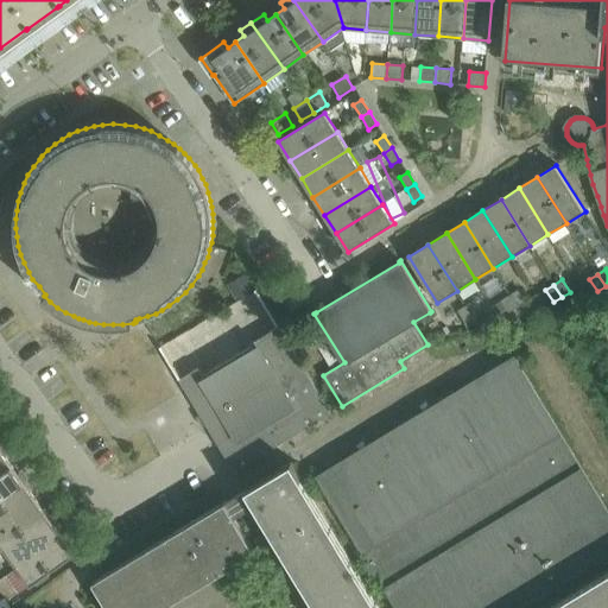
[(510,295),(518,308),(526,302),(518,290),(510,295)]
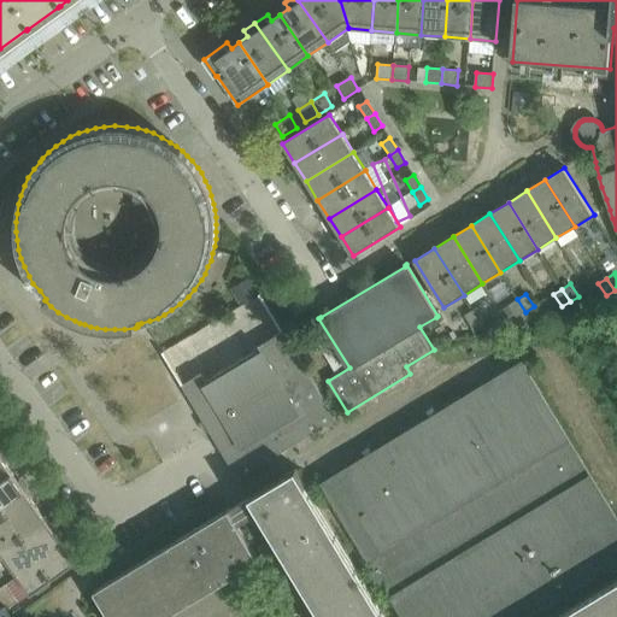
[(526,312),(517,299),(509,305),(517,317),(526,312)]
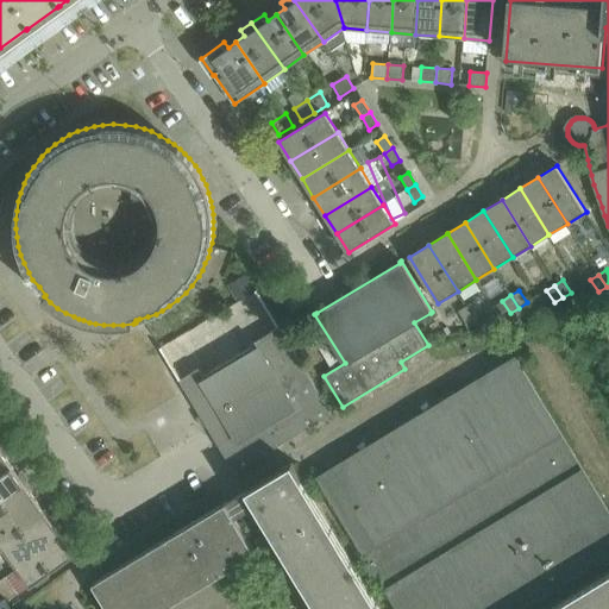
[(466,306),(475,318),(483,313),(475,301),(466,306)]
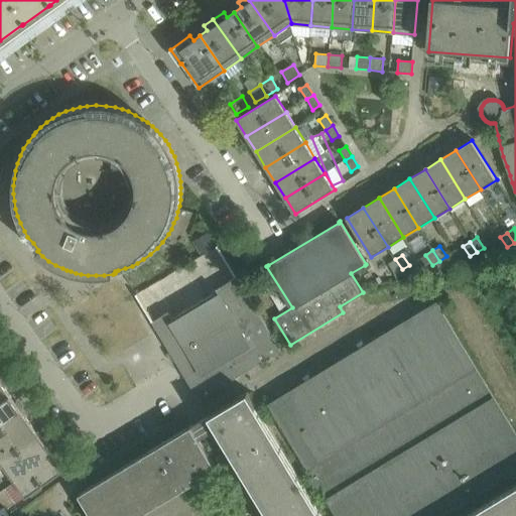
[(402,269),(395,259),(389,263),(395,274),(402,269)]
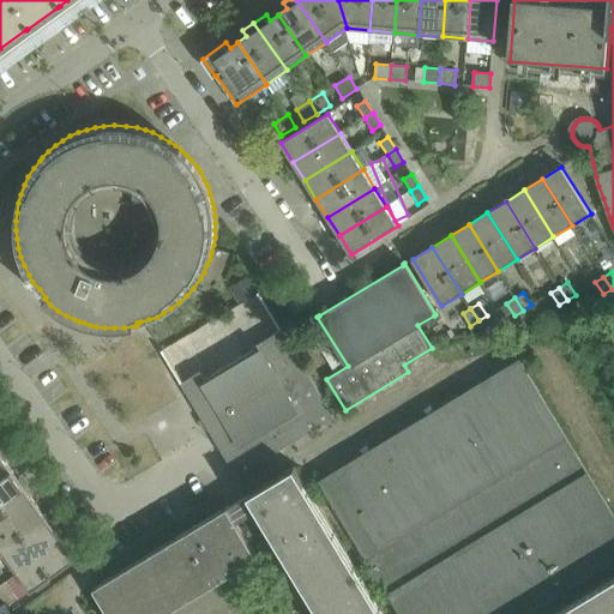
[(205,432),(210,429),(238,475),(240,477),(337,417),(336,416),(283,329),(256,345),(257,348),(206,379),(202,371),(182,383),(204,419),(199,421),(205,432)]
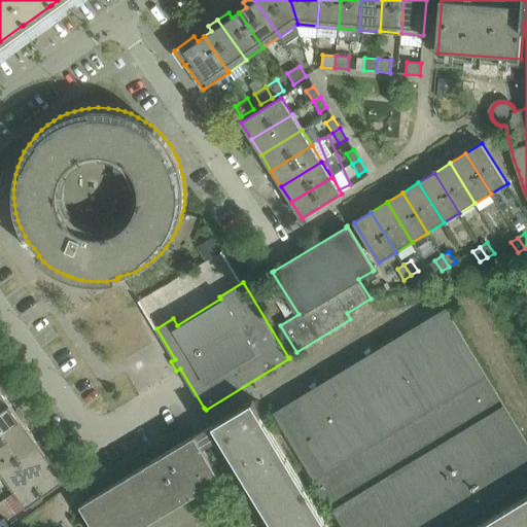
[(320,485),(309,492),(260,413),(261,412),(253,399),(214,423),(222,437),(277,526),(526,526),(526,494),(473,526),(329,526),(318,507),(329,500),(345,526),(448,526),(479,508),(481,513),(497,502),(494,498),(526,479),(526,443),(445,308),(276,412),(320,485)]
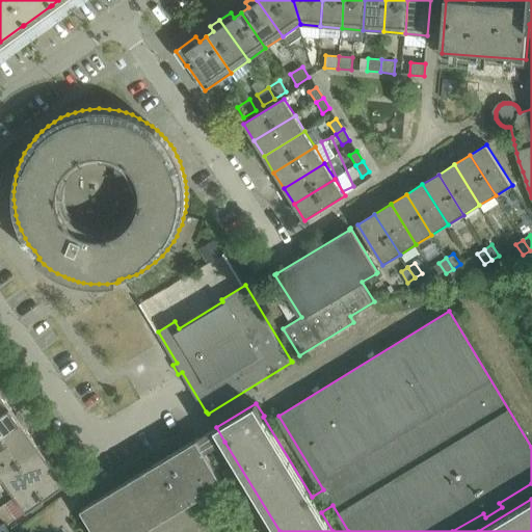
[(0,391),(0,414),(10,407),(0,393),(2,391),(0,391)]
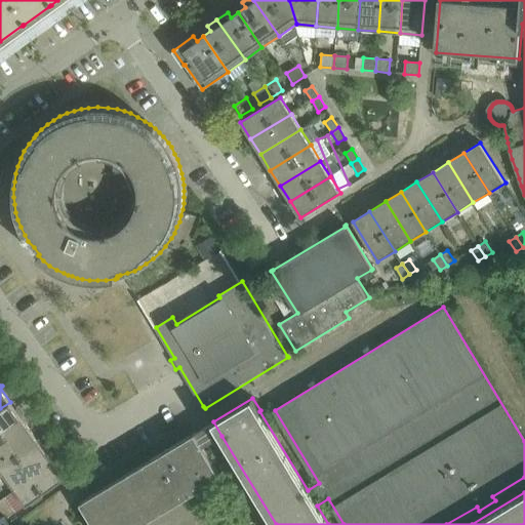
[(0,408),(0,432),(24,415),(21,416),(10,402),(0,408)]
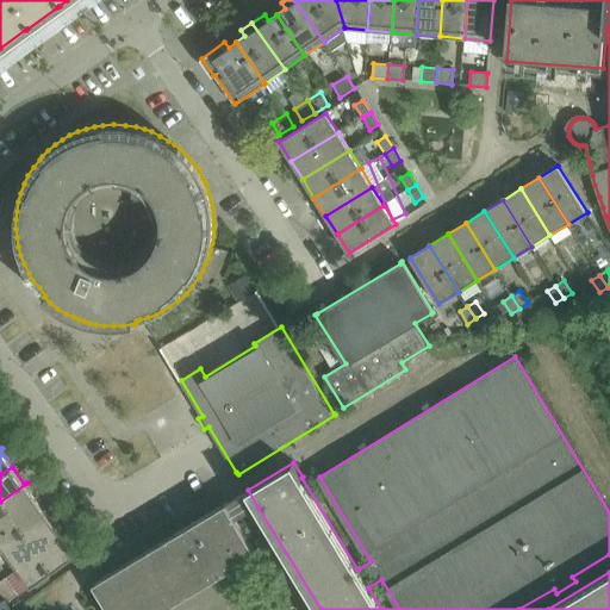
[(0,502),(0,528),(37,502),(25,485),(27,484),(27,483),(0,502)]
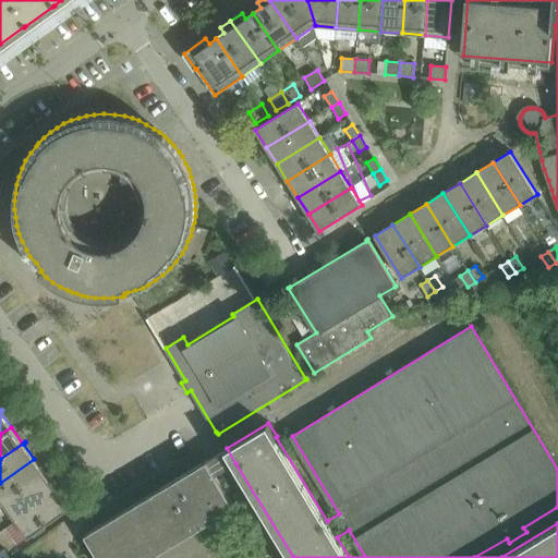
[(0,483),(0,497),(4,504),(48,473),(45,474),(34,459),(0,483)]
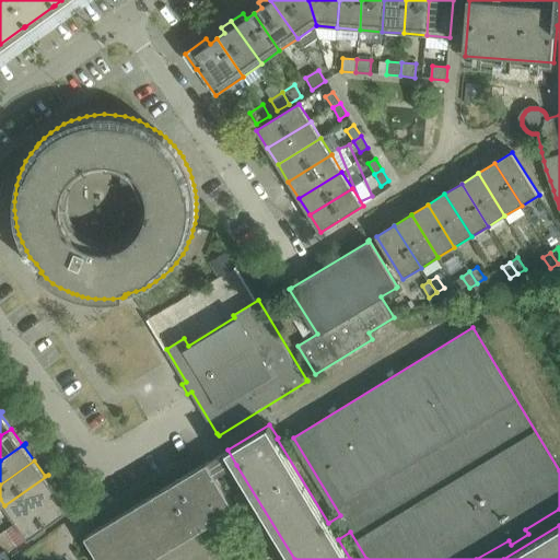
[(148,559),(235,508),(208,462),(208,461),(85,535),(101,559),(148,559)]
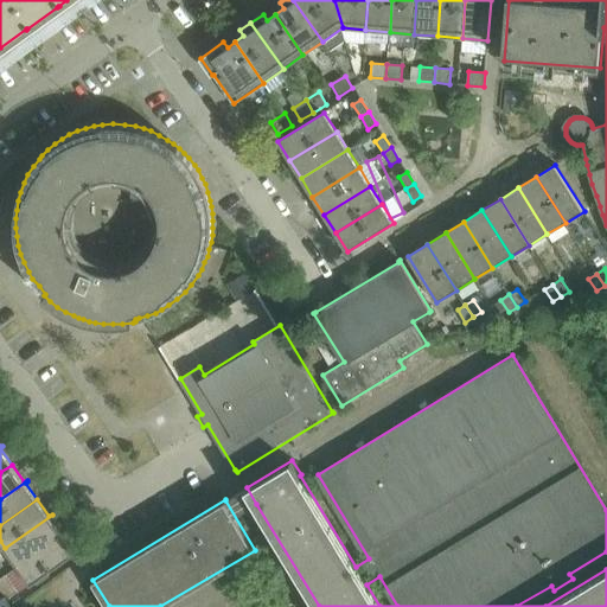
[(5,548),(17,566),(62,534),(50,518),(52,516),(52,515),(5,548)]
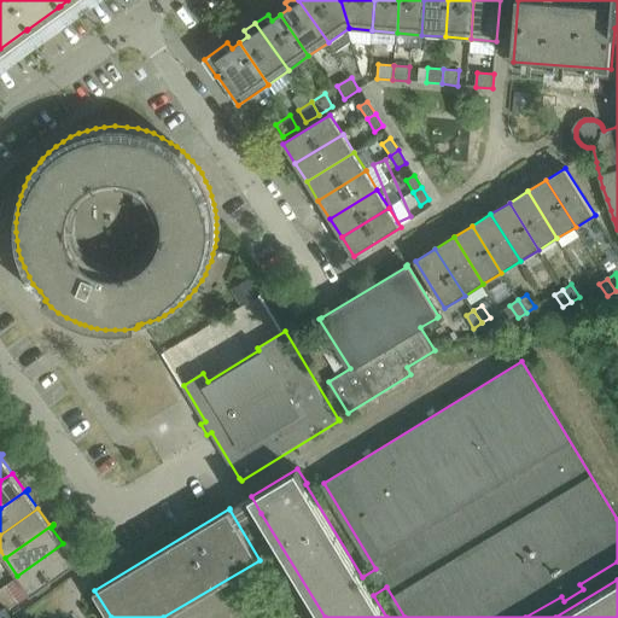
[(63,543),(17,576),(31,595),(50,582),(79,561),(79,560),(76,561),(63,543)]
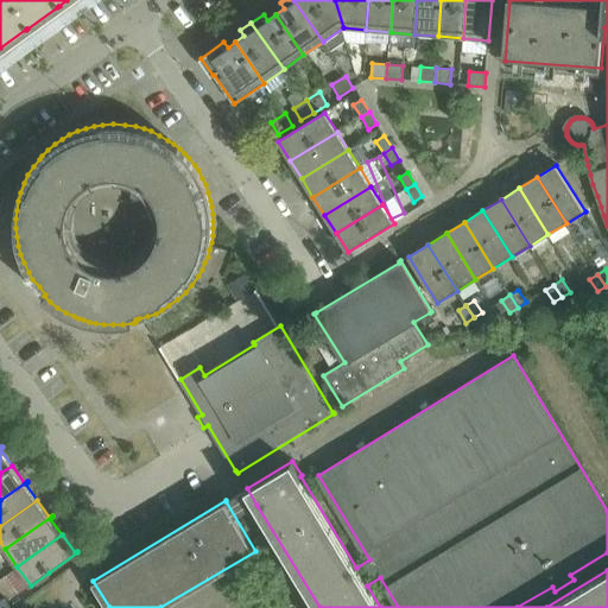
[(0,600),(0,607),(11,607),(4,597),(0,600)]
